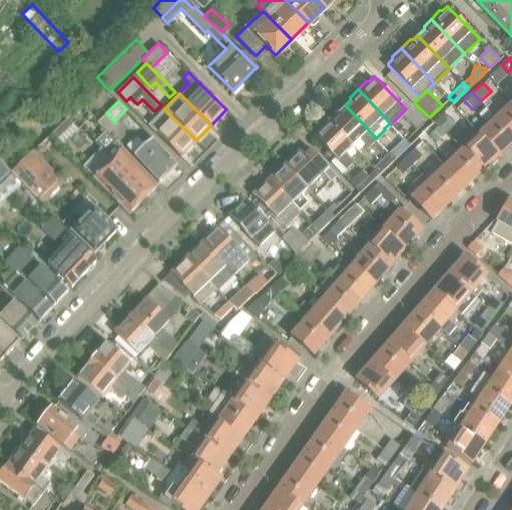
[(511,102),(496,117),(511,133),(511,102)]
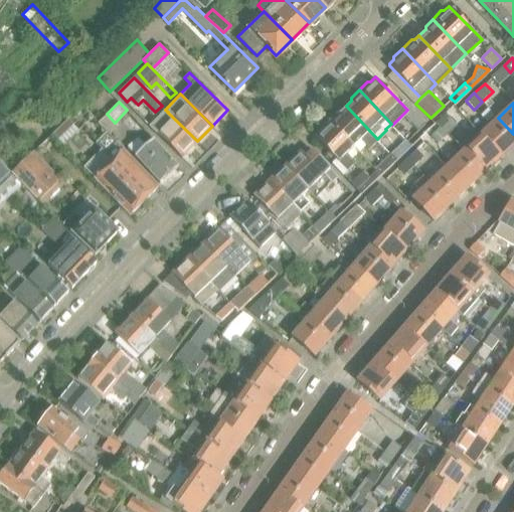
[(336,112),(329,119),(354,145),(362,138),(370,147),(377,139),(346,106),(340,112),(336,112)]
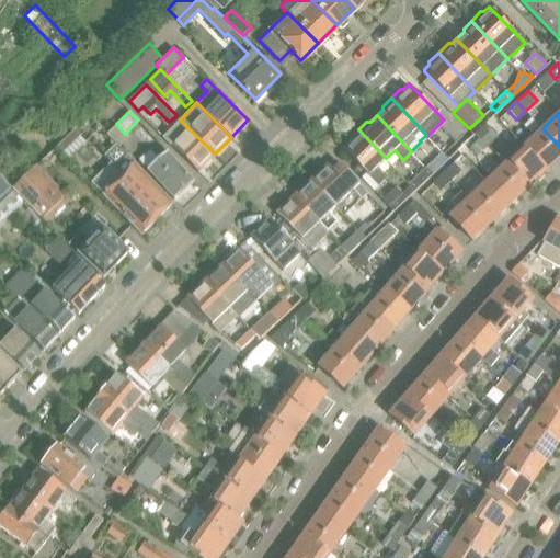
[(504,115),(500,120),(505,125),(510,121),(504,115)]
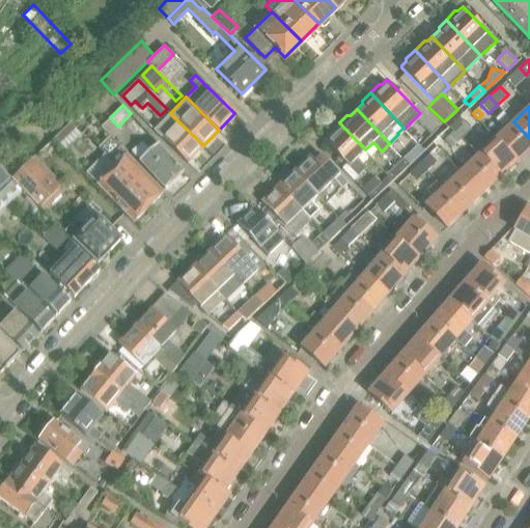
[(449,124),(453,129),(463,138),(473,128),(459,114),(449,124)]
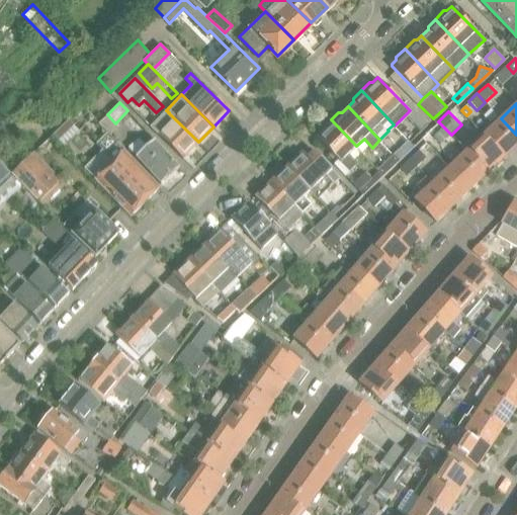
[(183,158),(198,142),(168,112),(153,129),(183,158)]
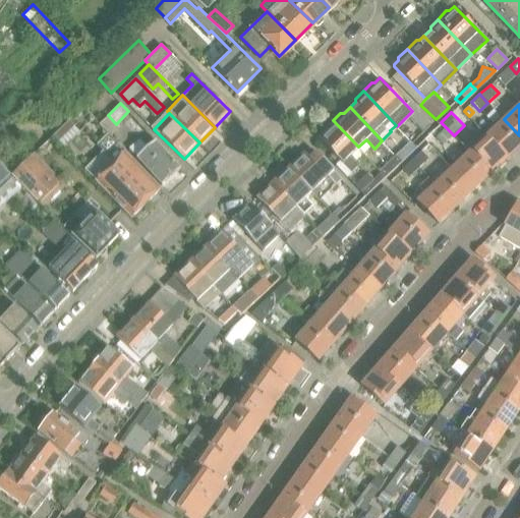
[(100,124),(110,135),(119,126),(108,115),(100,124)]
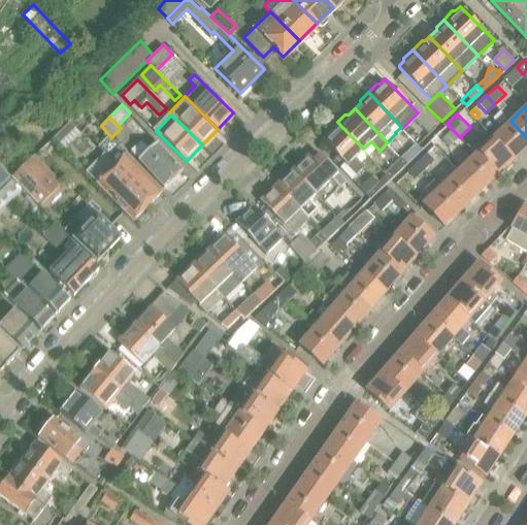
[(526,137),(511,121),(494,137),(514,158),(526,145),(526,137)]
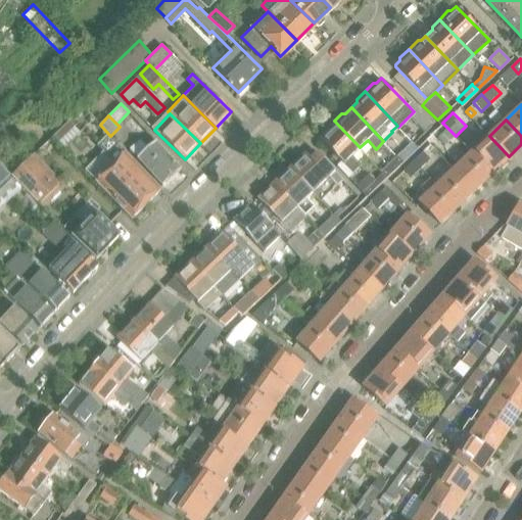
[(352,155),(360,147),(334,121),(325,130),(325,132),(320,137),(342,160),(353,172),(361,163),(352,155)]
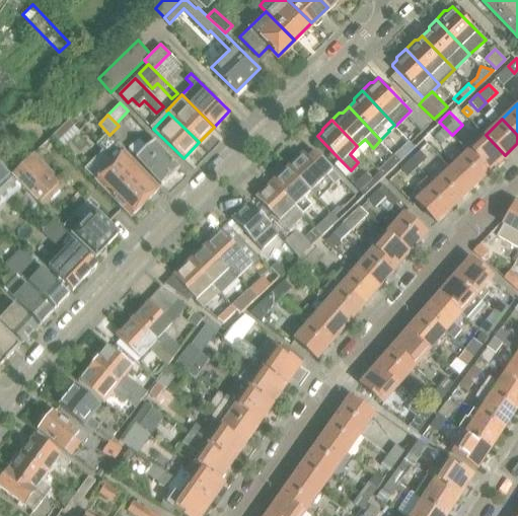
[(443,143),(452,135),(443,126),(435,134),(443,143)]
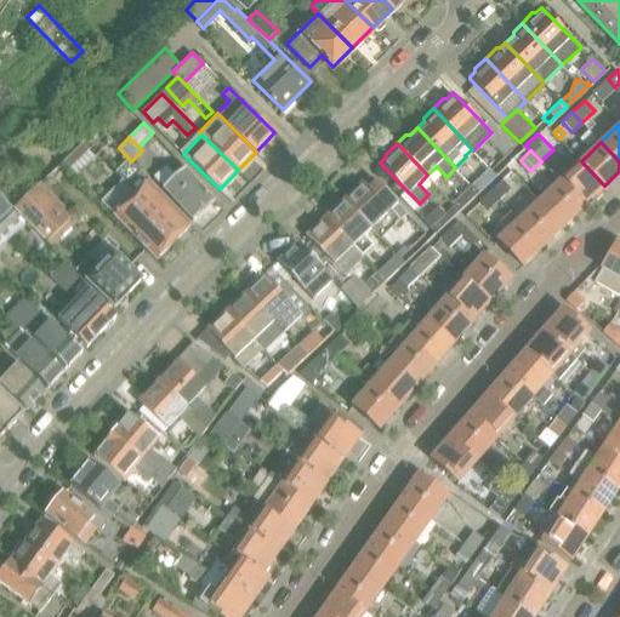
[(550,170),(559,182),(584,206),(604,186),(581,161),(572,170),(561,159),(550,170)]
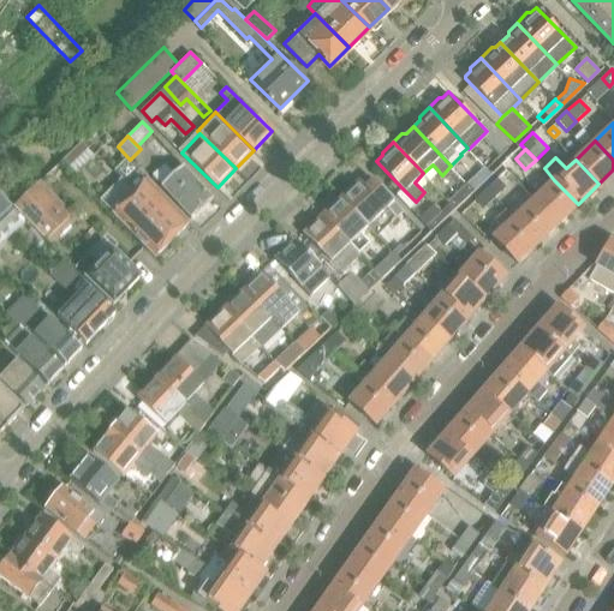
[(191,216),(213,197),(184,165),(174,173),(166,163),(153,174),(191,216)]
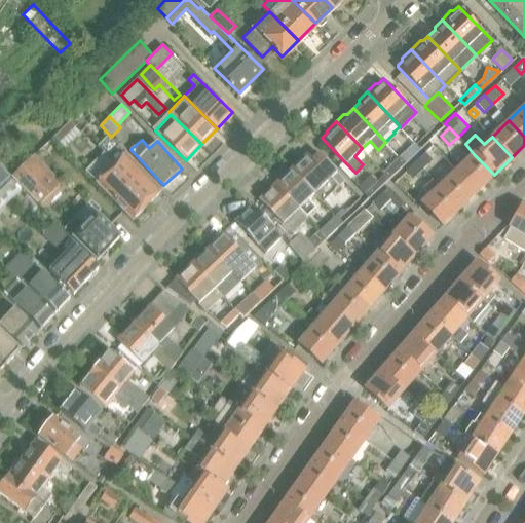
[(414,142),(400,156),(405,162),(420,148),(414,142)]
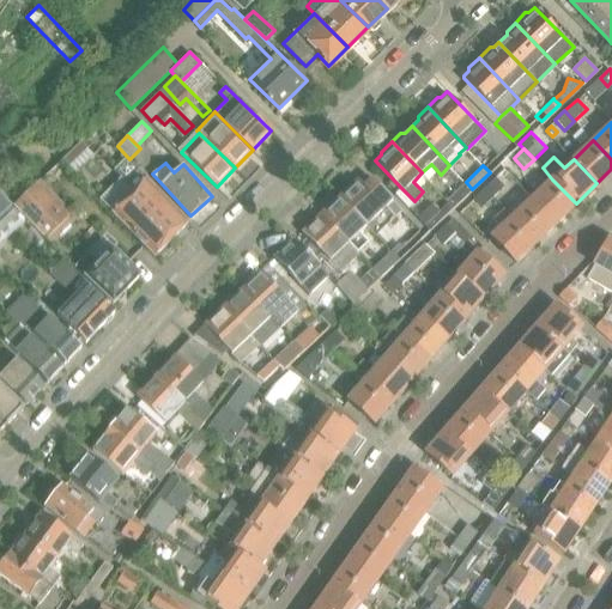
[(155,254),(188,221),(158,190),(159,189),(139,169),(126,181),(135,190),(113,211),(155,254)]
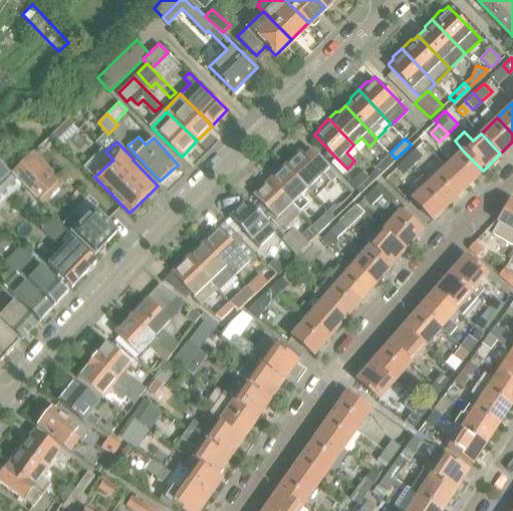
[(307,145),(285,165),(307,188),(314,197),(328,184),(336,176),(307,145)]
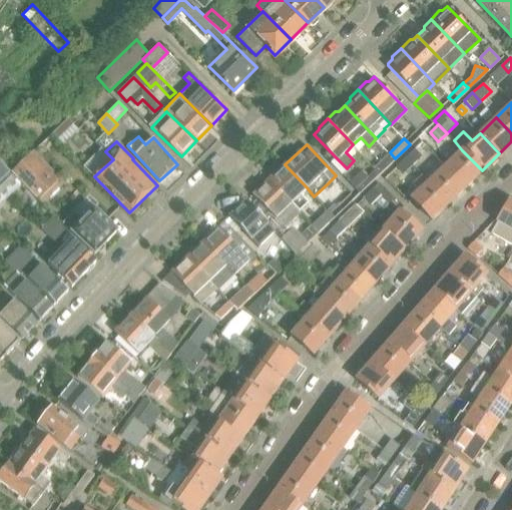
[(416,146),(406,155),(413,164),(424,154),(416,146)]
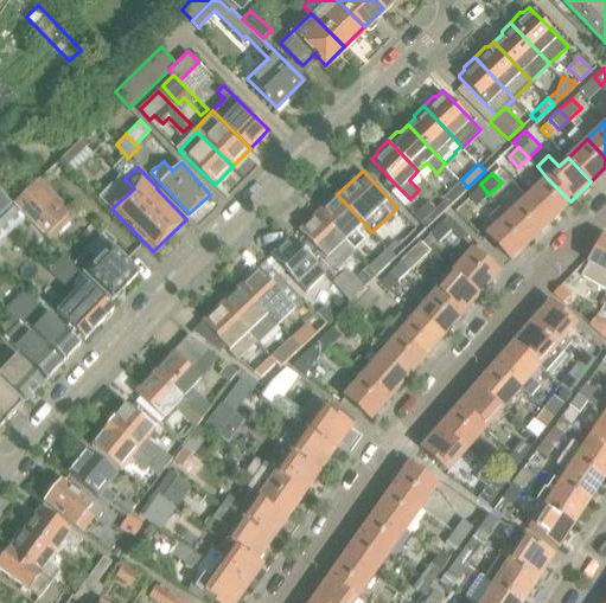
[(547,178),(528,196),(550,220),(571,201),(547,178)]
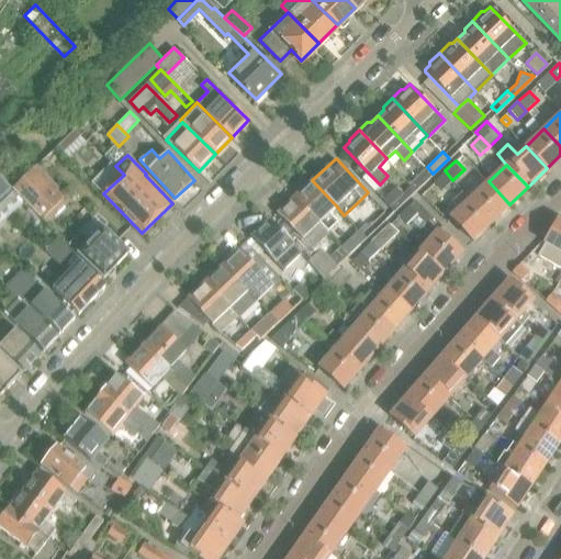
[(410,182),(411,185),(415,189),(433,174),(427,167),(410,182)]
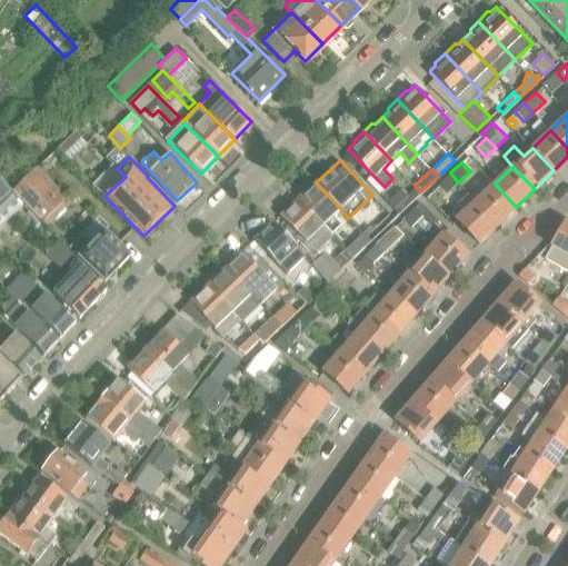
[(15,192),(26,204),(42,221),(52,214),(56,217),(67,206),(42,179),(41,180),(32,171),(13,190),(15,192)]
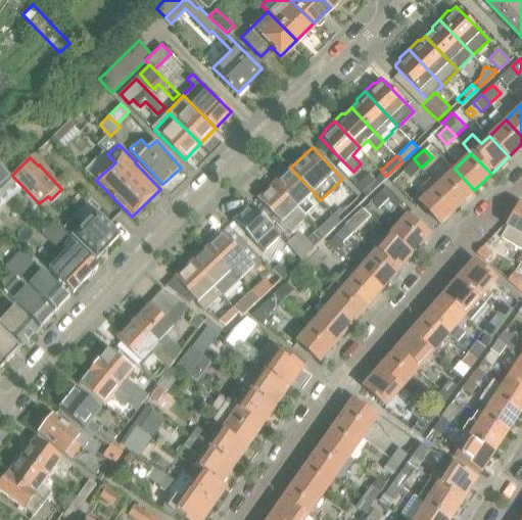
[(413,176),(421,168),(414,158),(405,168),(413,176)]
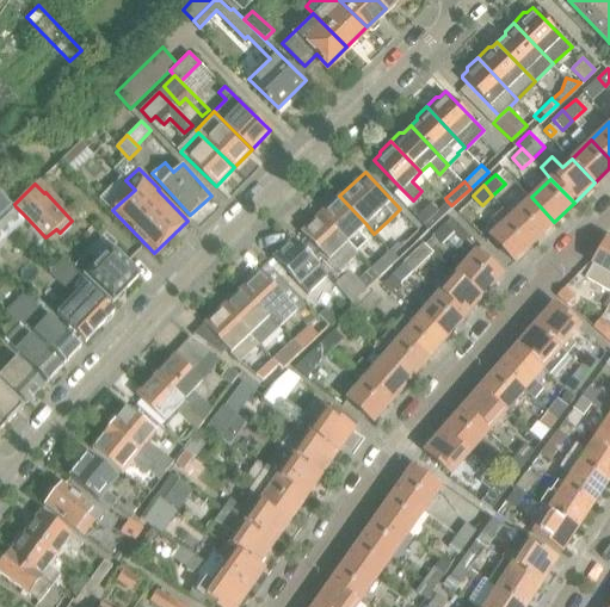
[(400,187),(395,193),(408,206),(413,200),(400,187)]
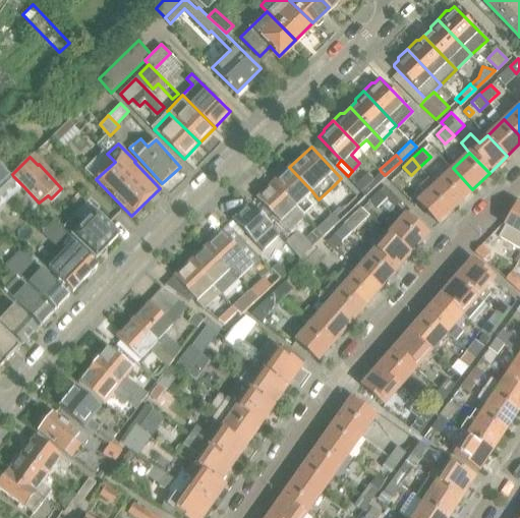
[(0,166),(0,183),(9,175),(0,166)]
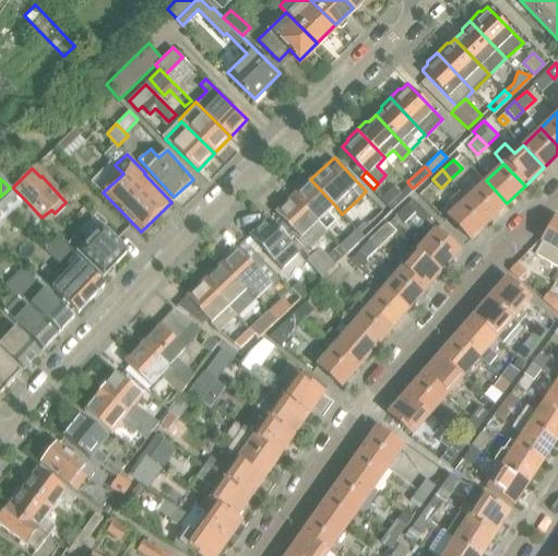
[(328,211),(334,204),(310,179),(293,194),(325,229),(336,220),(328,211)]
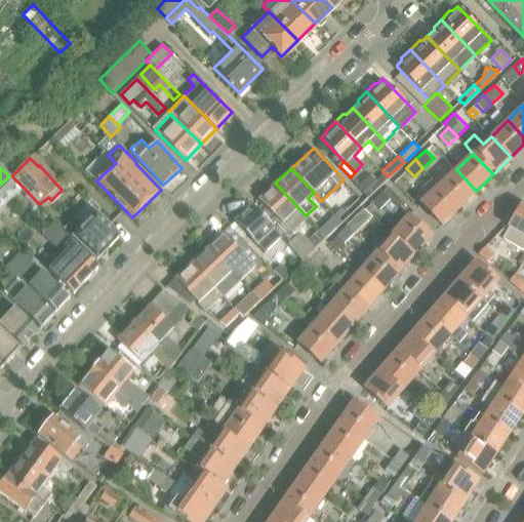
[(456,169),(439,186),(458,207),(476,191),(456,169)]
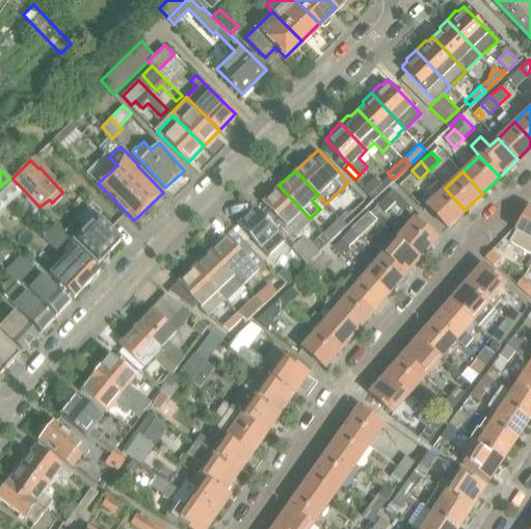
[(394,180),(393,179),(389,175),(380,183),(375,177),(363,188),(373,200),(394,180)]
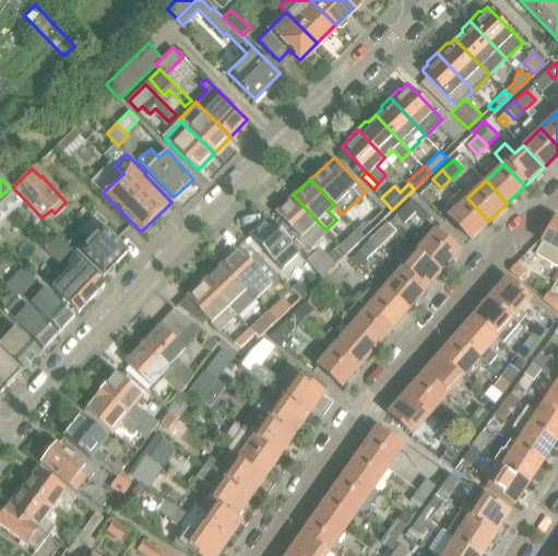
[(14,189),(0,202),(0,223),(25,200),(14,189)]
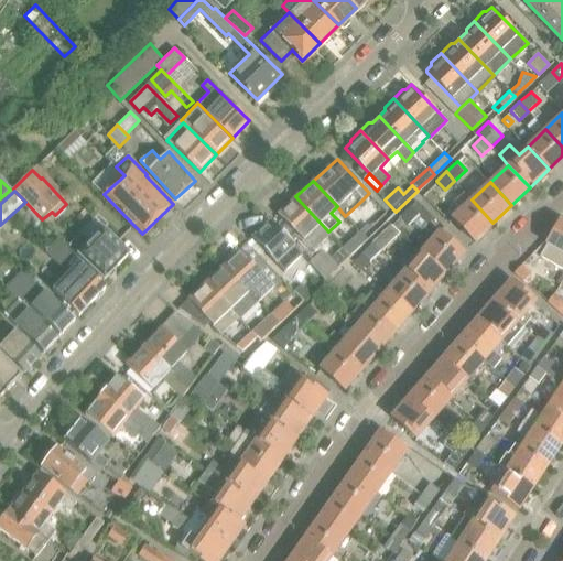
[(474,240),(493,223),(472,200),(464,192),(454,201),(462,208),(453,217),(474,240)]
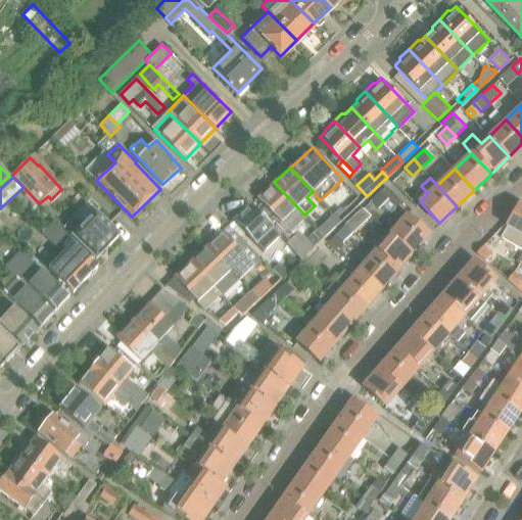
[(266,205),(259,211),(273,227),(301,257),(302,256),(303,257),(309,252),(316,245),(315,244),(324,235),(321,232),(310,243),(298,232),(296,234),(292,230),(306,217),(304,215),(274,182),(257,197),(266,205)]
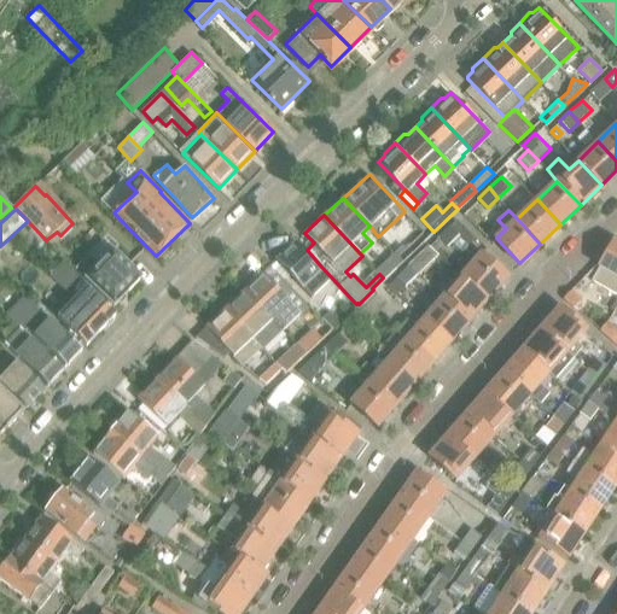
[(457,220),(452,224),(452,226),(461,235),(460,237),(469,245),(476,237),(457,220)]
